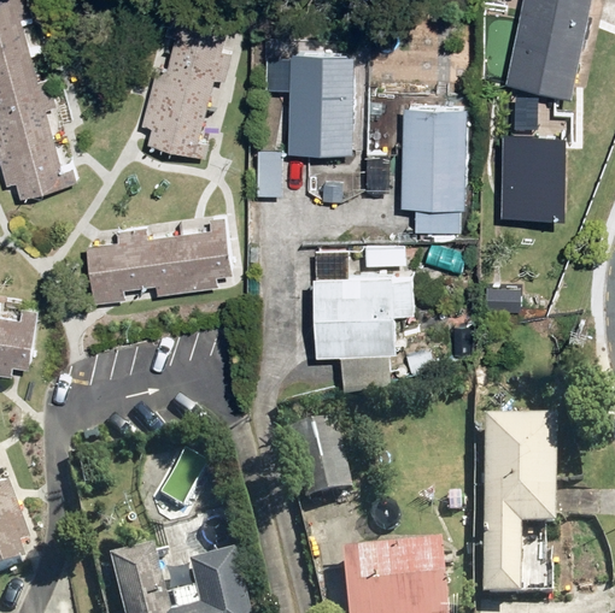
[(72,170),(57,175),(15,0),(0,0),(0,177),(3,188),(16,184),(19,200),(76,187),(72,170)]
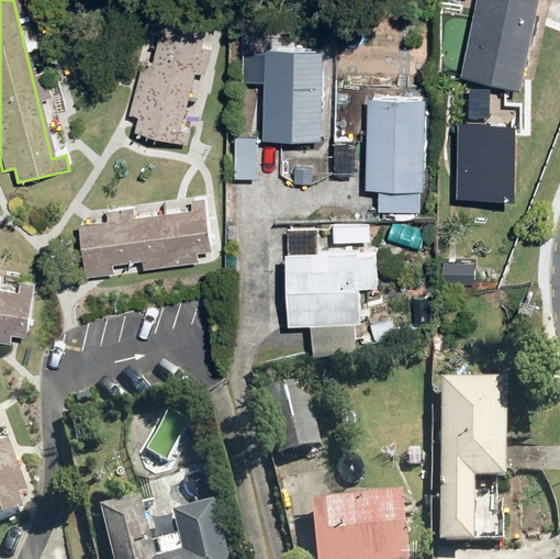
[(539,0),(476,0),(460,79),(522,91),(539,0)]
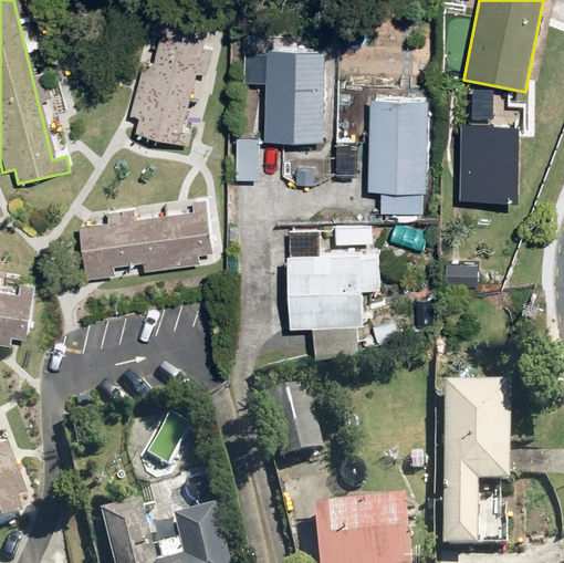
[(181,132),(197,76),(206,79),(213,50),(204,48),(209,28),(157,13),(150,37),(162,40),(156,60),(145,56),(128,116),(137,118),(133,134),(190,149),(194,135),(181,132)]
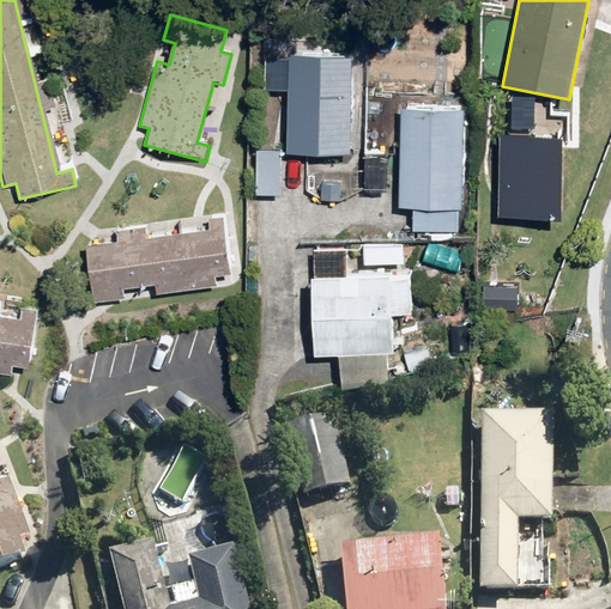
[(350,56),(288,55),(286,153),(349,154),(350,56)]
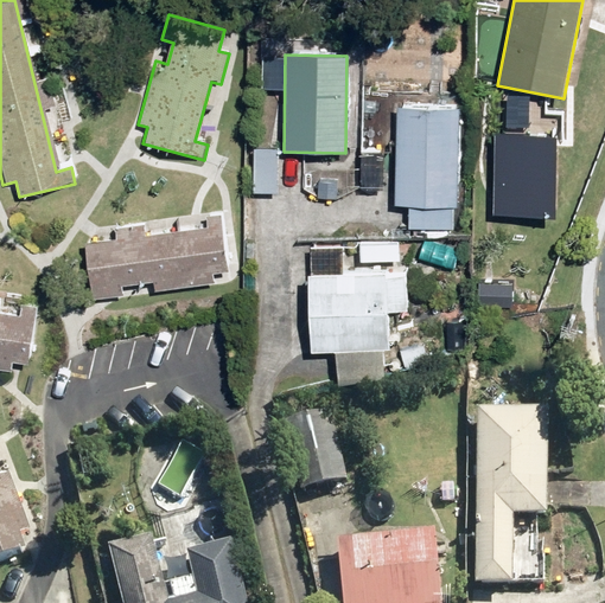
[(396,109),(394,206),(409,206),(408,229),(454,231),(458,111),(396,109)]
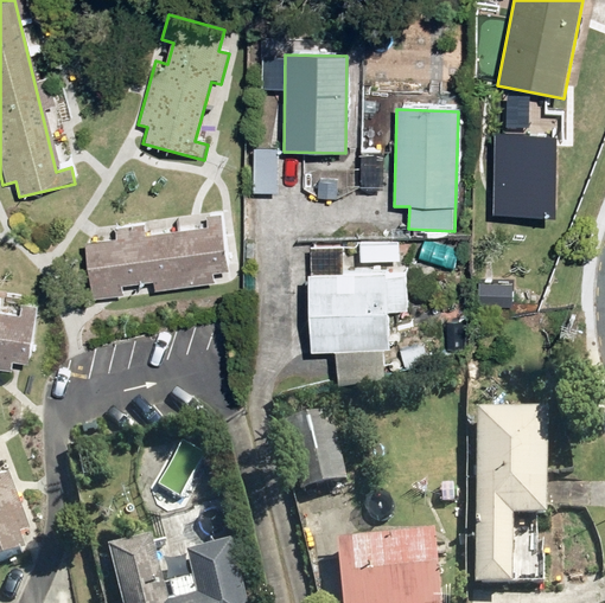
[(278,152),(254,151),(253,194),(276,196),(278,152)]
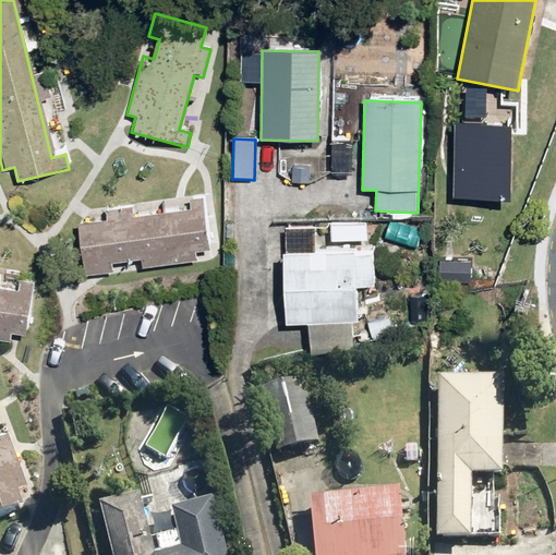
[(108,219),(77,224),(85,276),(112,273),(111,264),(141,260),(142,268),(197,261),(196,252),(210,251),(203,198),(189,201),(190,210),(136,218),(135,207),(107,210),(108,219)]
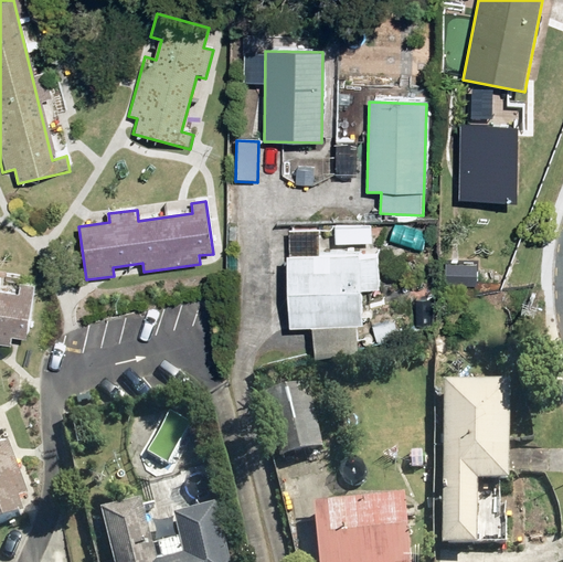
[(357,351),(357,327),(362,327),(361,290),(380,290),(378,257),(360,258),(360,253),(287,255),(289,328),(311,328),(314,360),(357,351)]
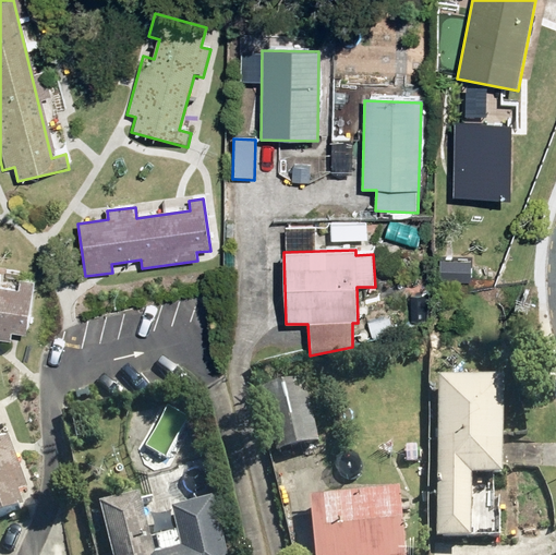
[(0,341),(12,344),(13,336),(27,338),(35,285),(19,282),(17,292),(0,289),(0,341)]
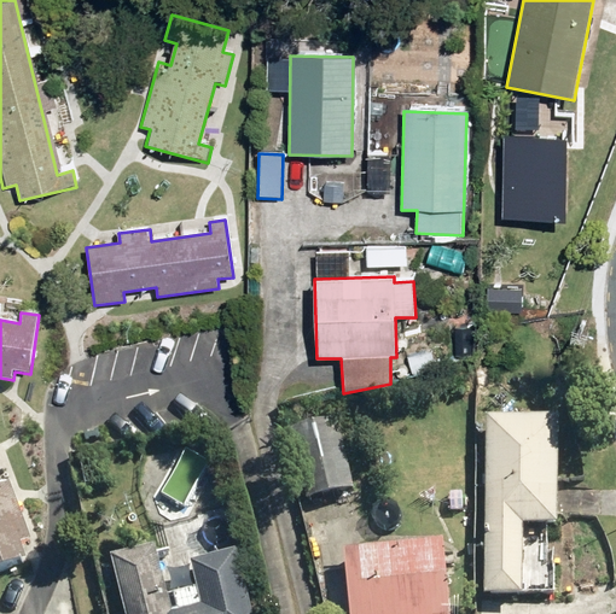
[(335,430),(288,440),(304,508),(352,497),(335,430)]
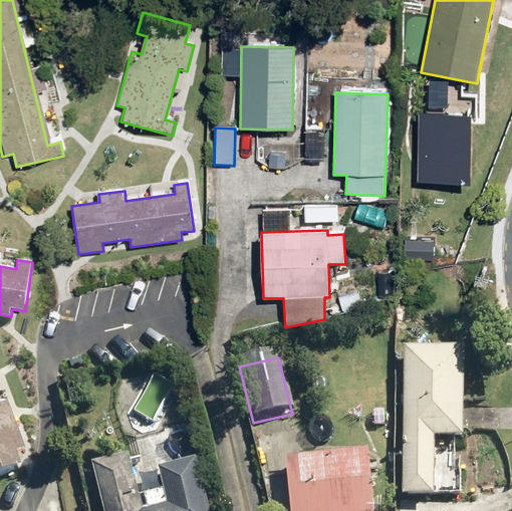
[(465,358),(404,357),(402,506),(434,506),(434,448),(464,449),(465,358)]
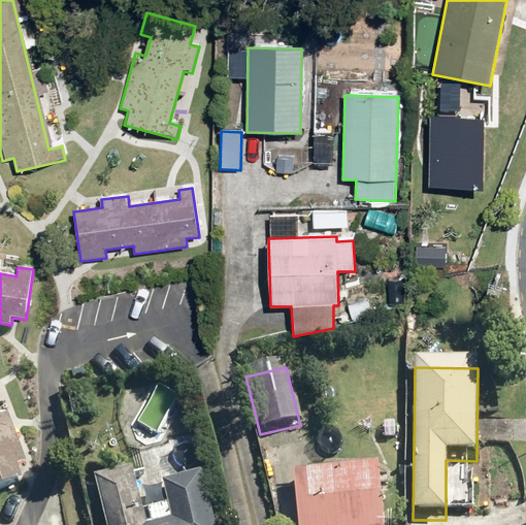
[(0,492),(24,484),(19,470),(26,467),(7,420),(0,423),(0,492)]
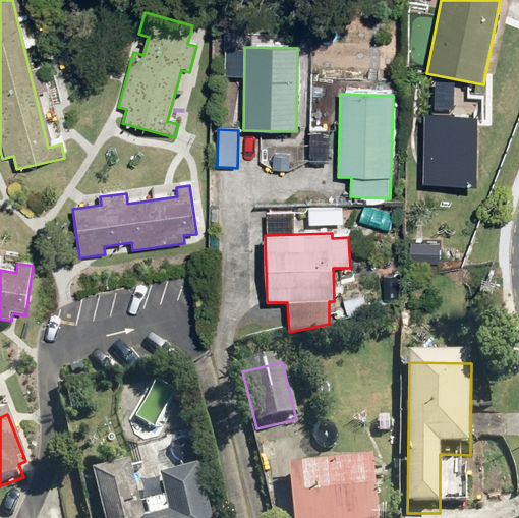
[(377,517),(371,464),(289,471),(293,517),(377,517)]
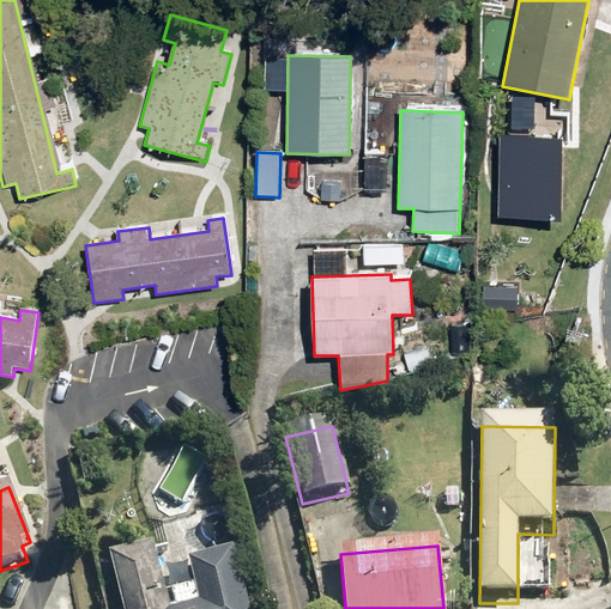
[(246,608),(234,558),(189,567),(199,608),(165,608),(153,553),(110,562),(120,608),(246,608)]
